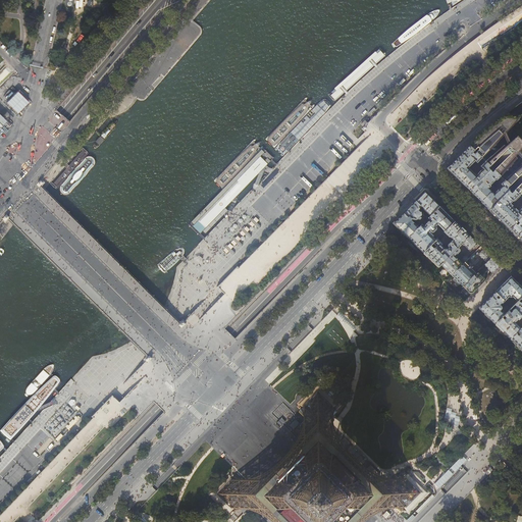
[(63,0),(62,8),(64,8),(65,9),(67,10),(70,11),(71,11),(72,10),(73,0),(63,0)]
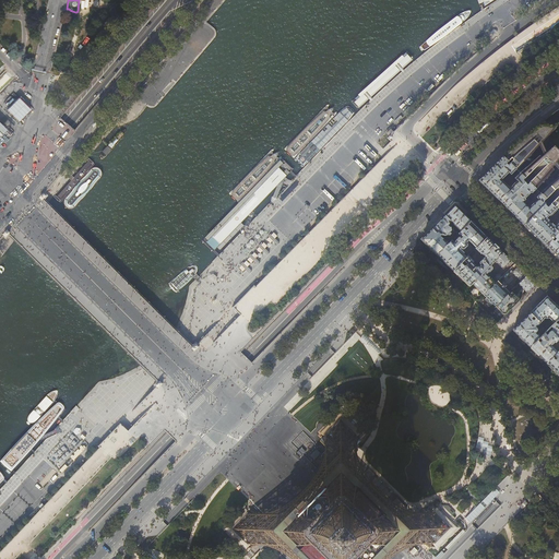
[(524,161),(556,126),(547,125),(544,125),(542,125),(526,134),(514,145),(503,155),(504,155),(503,156),(508,162),(511,158),(513,159),(510,163),(511,164),(515,169),(524,161)]
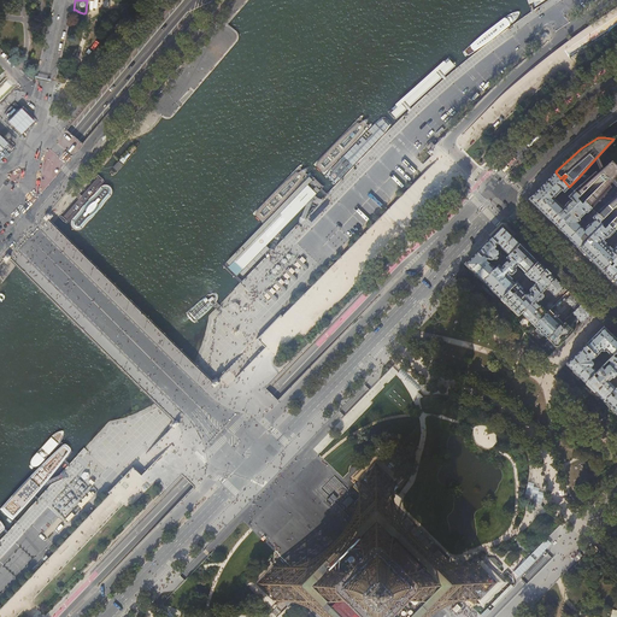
[(616,192),(615,194),(616,195),(610,201),(603,195),(611,187),(609,184),(616,174),(616,166),(611,160),(598,174),(595,171),(574,192),(575,192),(579,197),(580,197),(583,193),(588,198),(585,201),(592,209),(599,200),(605,205),(597,213),(603,219),(606,216),(611,222),(607,225),(615,231),(616,228),(616,192)]
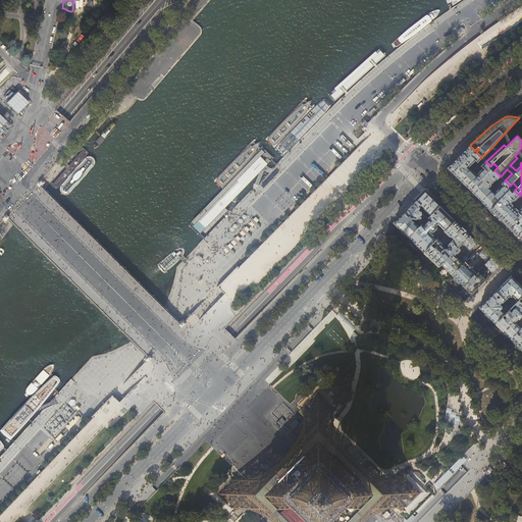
[(480,166),(482,168),(475,175),(468,167),(474,161),(477,163),(481,158),(477,153),(476,152),(474,155),(472,153),(474,151),(470,146),(469,146),(466,150),(460,156),(453,162),(447,168),(459,180),(470,191),(490,170),(488,168),(489,166),(486,162),(485,162),(485,161),(480,166)]
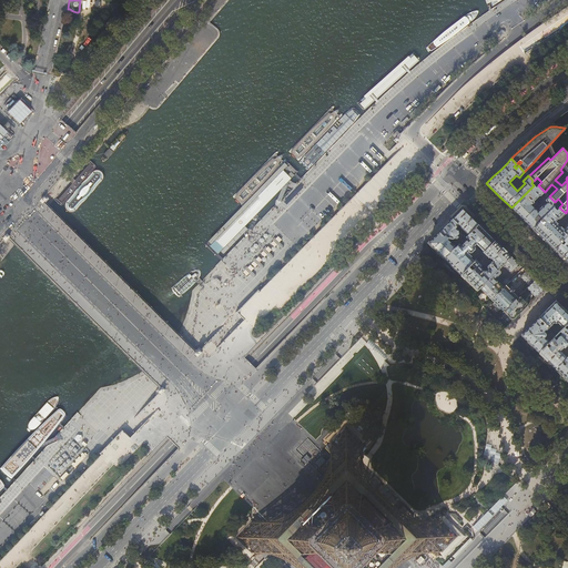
[(284,162),(205,245),(216,255),(217,254),(257,213),(286,183),(295,174),(296,173),(284,162)]
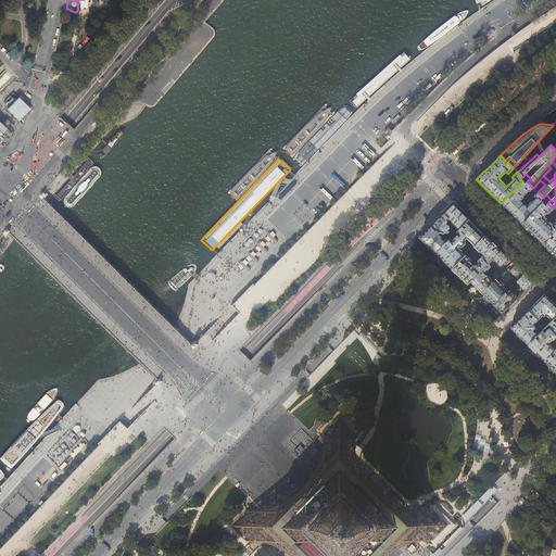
[(523,179),(522,181),(501,203),(506,210),(513,215),(523,204),(520,201),(522,199),(521,198),(527,191),(529,192),(531,189),(533,191),(535,190),(533,188),(527,181),(523,179)]
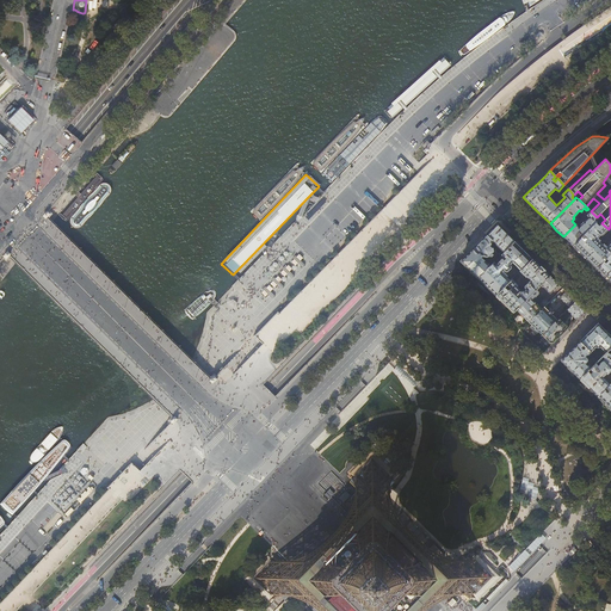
[(588,209),(586,210),(588,214),(586,216),(588,217),(579,228),(575,224),(563,236),(568,241),(573,246),(599,220),(597,217),(591,211),(588,209)]
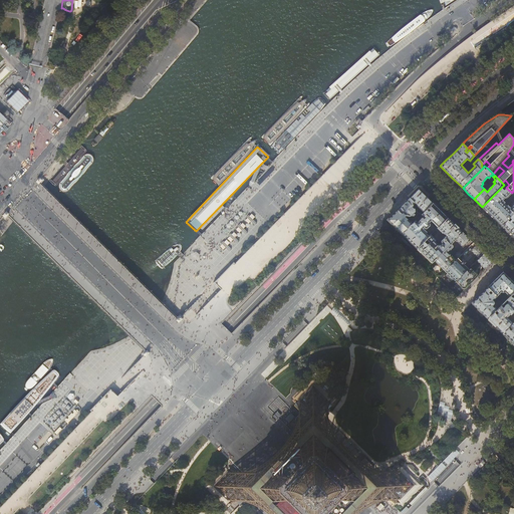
[(506,198),(512,193),(506,188),(506,187),(504,185),(482,207),(490,216),(501,226),(508,219),(510,217),(513,213),(513,202),(508,208),(501,201),(504,198),(506,198)]
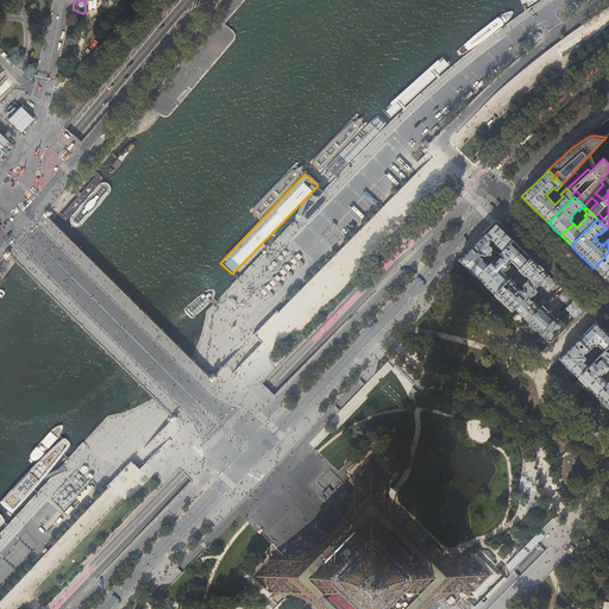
[(498,221),(496,223),(507,233),(508,231),(498,221)]
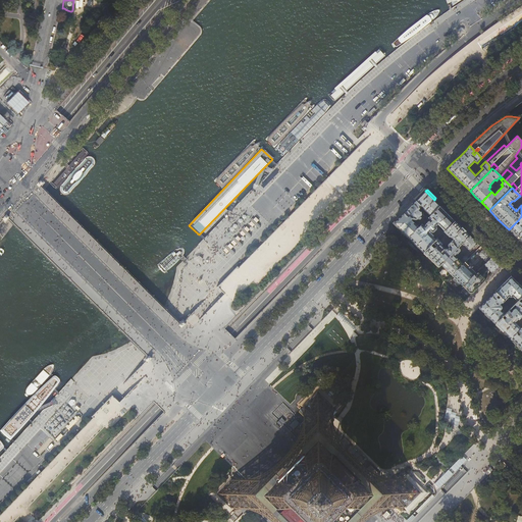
[(439,206),(434,200),(425,191),(421,195),(415,201),(420,205),(430,215),(439,206)]
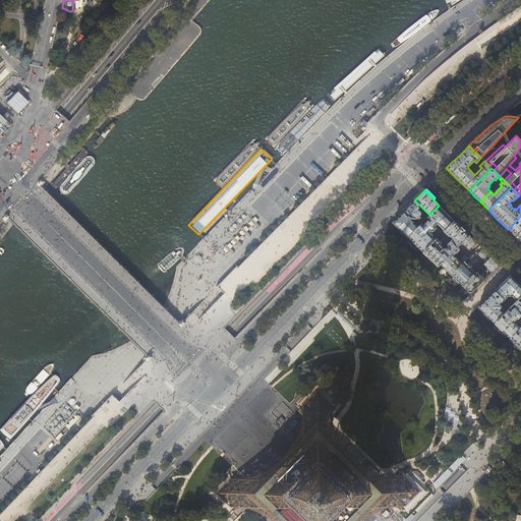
[(419,205),(414,200),(409,207),(403,213),(407,217),(408,216),(411,218),(414,219),(415,219),(417,219),(420,215),(420,212),(418,210),(419,209),(417,207),(419,205)]
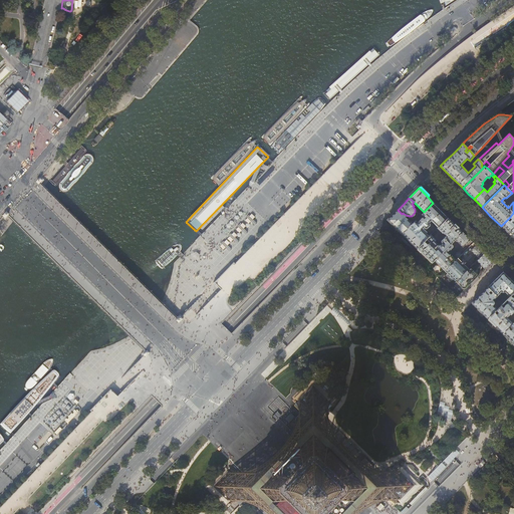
[(441,211),(433,203),(424,212),(420,216),(414,223),(403,234),(417,249),(417,248),(423,242),(426,239),(429,236),(426,233),(427,233),(427,232),(427,231),(426,231),(424,229),(423,229),(424,227),(425,228),(427,228),(430,226),(430,224),(429,223),(430,221),(431,221),(438,228),(448,217),(441,211)]
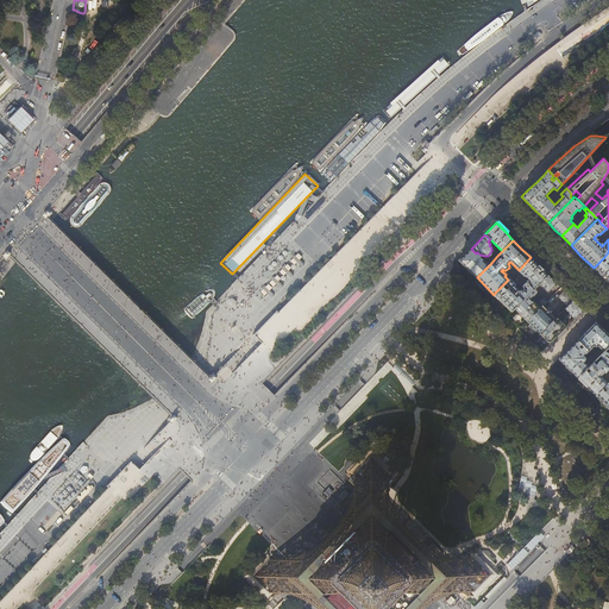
[(476,253),(471,249),(465,255),(459,261),(477,277),(490,264),(485,261),(485,262),(479,257),(481,255),(477,252),(476,253)]
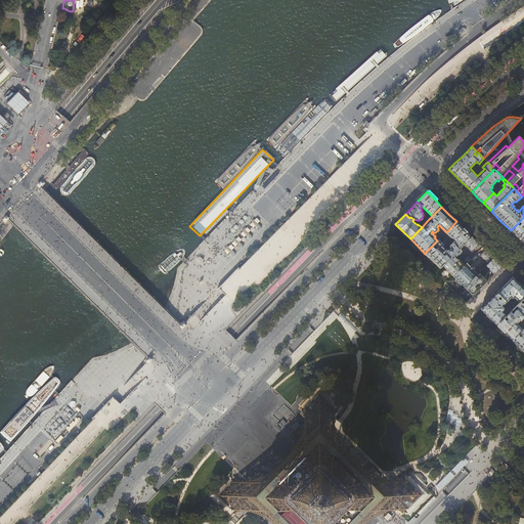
[(523,217),(520,221),(522,223),(520,225),(518,223),(511,230),(522,242),(523,244),(523,217)]
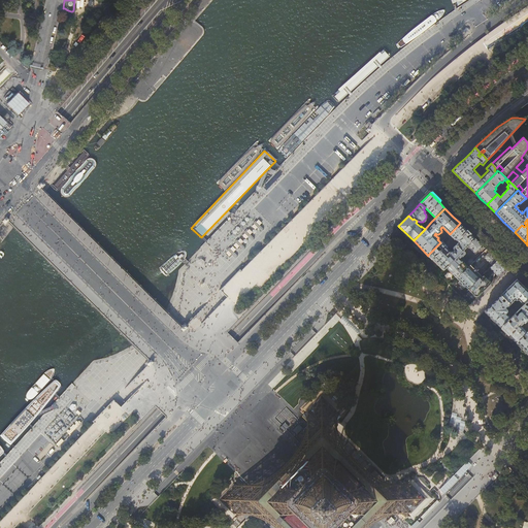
[(468,231),(460,223),(450,234),(449,234),(455,239),(458,242),(459,243),(458,244),(457,245),(456,244),(453,248),(453,249),(453,250),(452,251),(450,252),(447,249),(448,248),(447,246),(441,241),(440,242),(437,245),(439,248),(439,250),(437,252),(434,249),(428,255),(443,270),(446,267),(463,250),(467,246),(475,238),(468,231)]
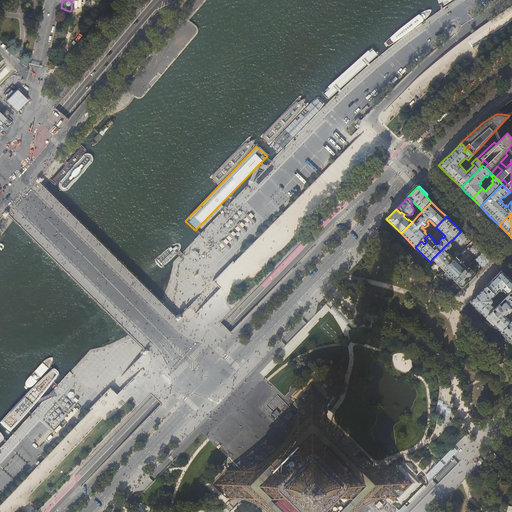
[(466,236),(461,231),(453,239),(461,246),(469,239),(466,236)]
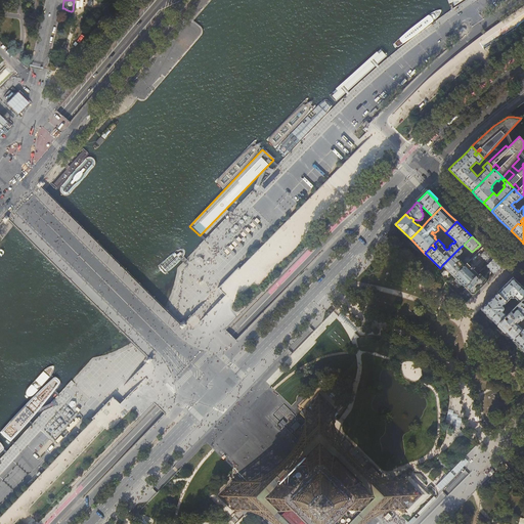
[(462,251),(460,248),(442,265),(453,276),(467,263),(468,262),(466,261),(464,261),(463,261),(462,262),(455,256),(456,256),(459,255),(462,253),(462,251)]
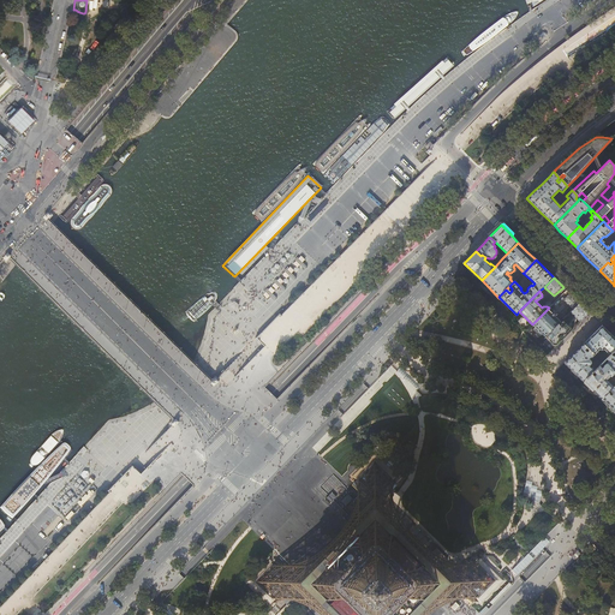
[(573,310),(579,303),(575,298),(569,293),(563,300),(573,310)]
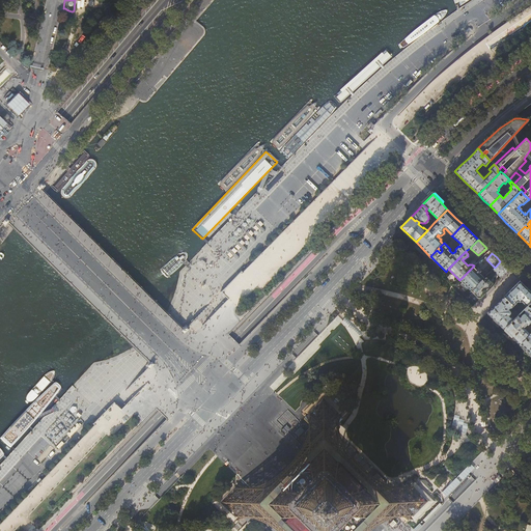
[(504,266),(500,261),(495,268),(486,277),(471,291),(479,299),(508,270),(504,266)]
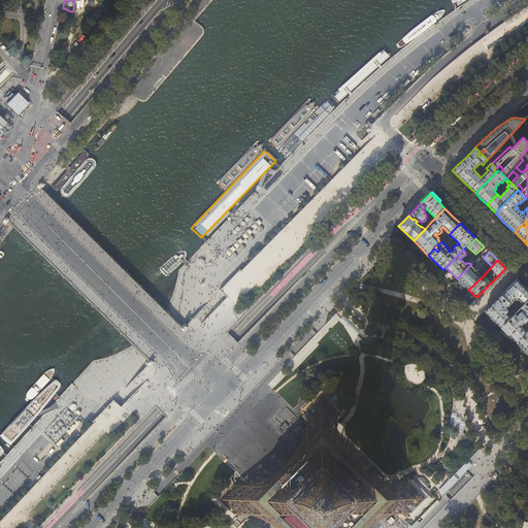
[(472,267),(470,265),(457,278),(468,290),(484,275),(482,275),(476,271),(477,270),(479,270),(479,269),(477,269),(475,267),(475,266),(474,266),(474,267),(473,266),(472,267)]
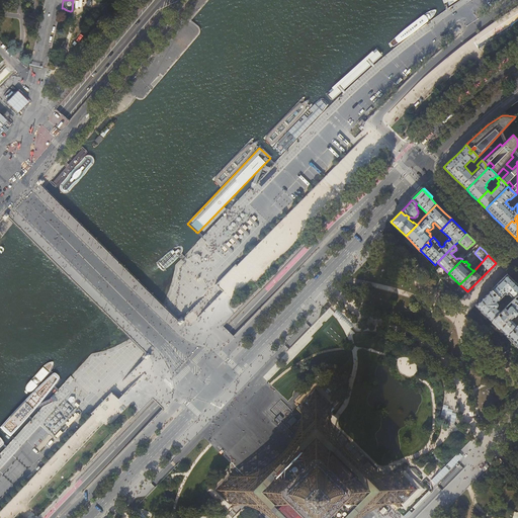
[(507,274),(491,289),(501,298),(505,294),(506,294),(507,294),(508,294),(509,294),(510,296),(504,303),(507,306),(517,294),(517,284),(515,282),(507,274)]
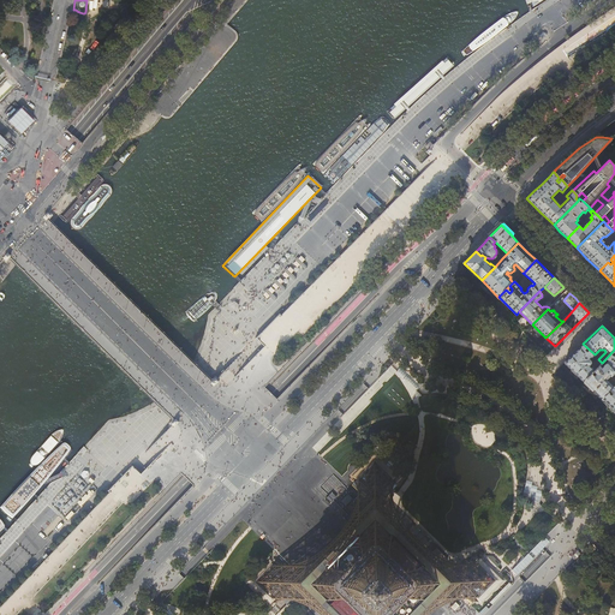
[(595,354),(583,344),(565,363),(584,382),(591,374),(593,371),(595,370),(591,366),(590,365),(590,364),(590,363),(590,362),(590,360),(590,359),(591,358),(595,354)]
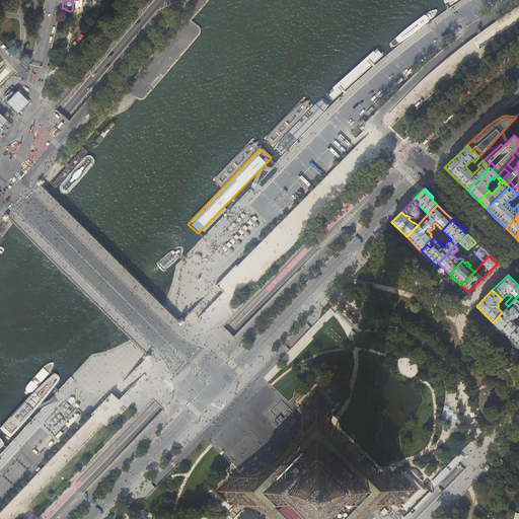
[(518,295),(508,306),(502,312),(501,313),(503,315),(501,317),(499,315),(493,322),(508,337),(518,325),(513,319),(514,317),(515,318),(518,314),(518,295)]
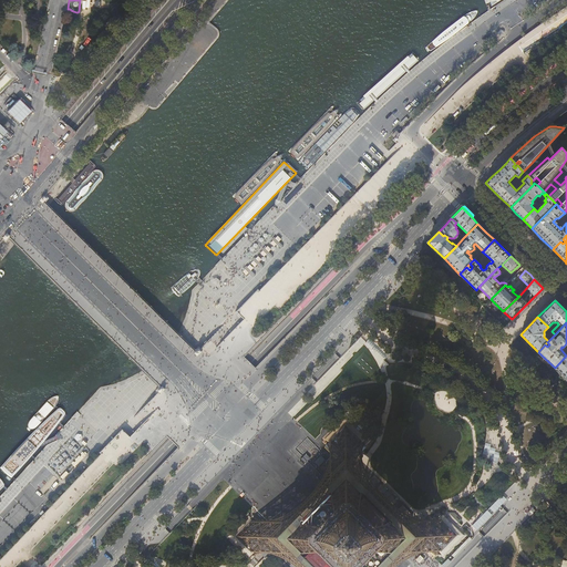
[(548,341),(555,334),(552,331),(545,338),(548,341)]
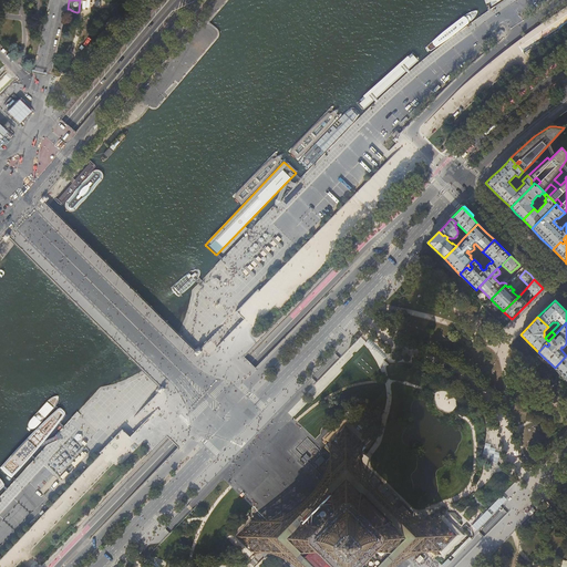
[(362,352),(353,361),(369,375),(373,370),(371,368),(375,364),(362,352)]
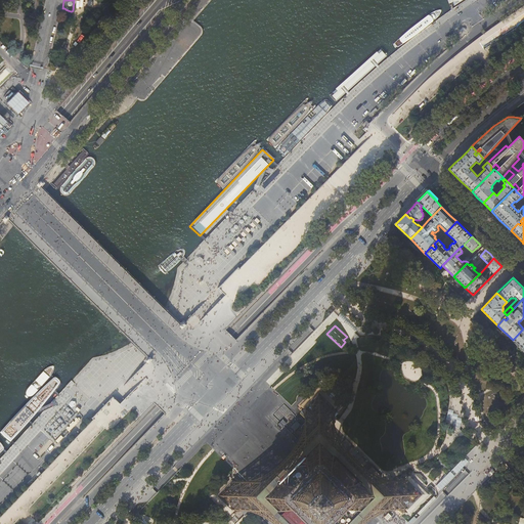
[(523,329),(513,340),(523,351),(523,329)]
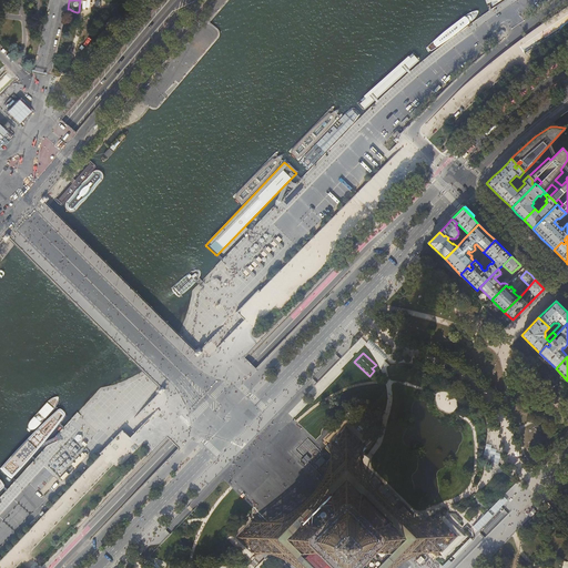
[(373,406),(379,411),(386,401),(379,396),(373,406)]
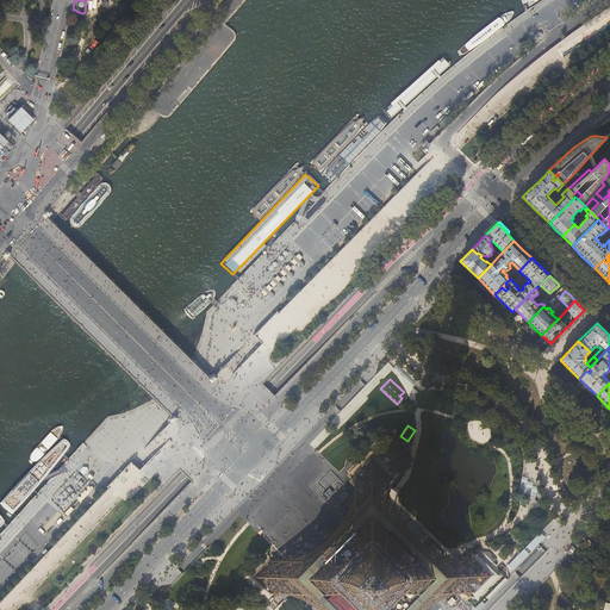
[(419,609),(421,609),(428,605),(435,601),(442,597),(448,595),(456,593),(464,592),(466,596),(467,593),(471,596),(470,597),(474,601),(475,599),(478,601),(503,576),(498,572),(491,565),(477,551),(475,553),(473,551),(470,554),(470,555),(467,556),(465,558),(460,559),(450,558),(439,553),(429,548),(419,542),(415,537),(405,527),(400,521),(397,514),(393,505),(391,499),(390,491),(388,487),(390,486),(394,481),(393,479),(397,475),(394,473),(397,472),(372,447),(360,458),(359,459),(347,472),(349,473),(347,475),(350,479),(352,478),(352,479),(350,480),(353,483),(354,484),(355,485),(355,486),(353,498),(352,504),(349,509),(344,517),(341,524),(337,529),(329,537),(322,543),(316,547),(309,552),(300,555),(294,558),(287,559),(280,559),(275,555),(271,552),(269,554),(267,552),(242,578),(268,602),(269,601),(271,602),(275,598),(279,596),(281,595),(285,593),(288,595),(294,595),(305,599),(315,604),(322,609),(419,609)]
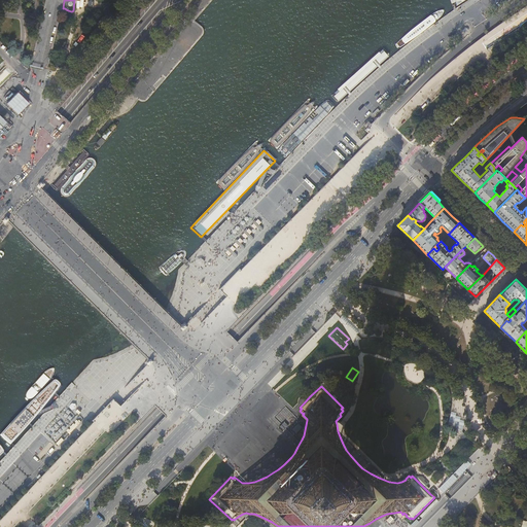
[(295,428),(294,427),(288,433),(289,434),(291,435),(297,429),(295,428)]
